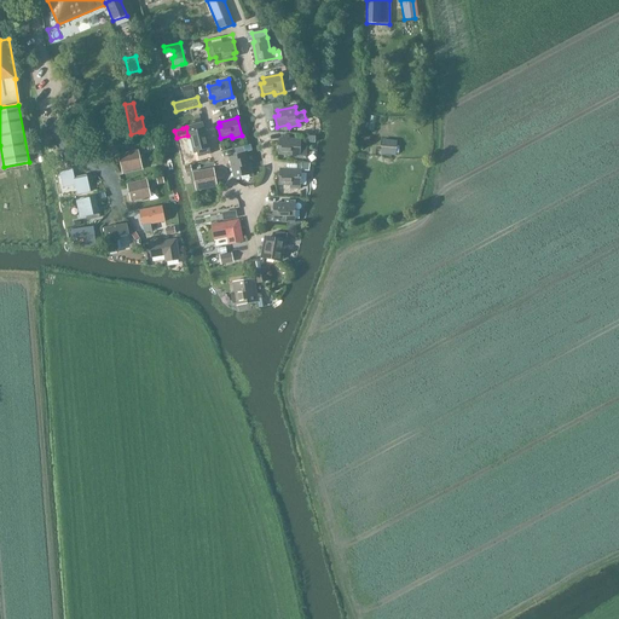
[(204,129),(189,134),(194,152),(196,152),(198,157),(210,155),(209,149),(208,145),(204,129)]
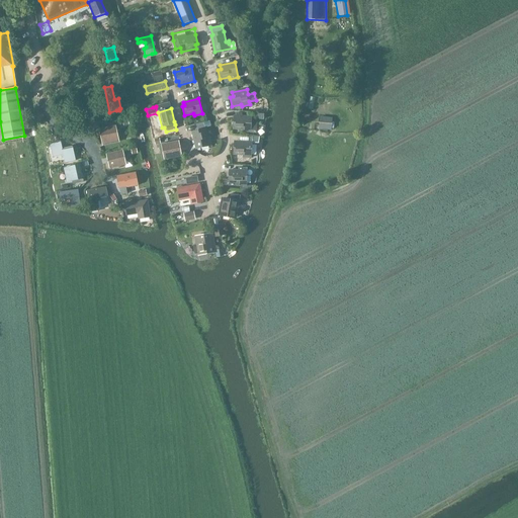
[(242,132),(251,133),(256,133),(257,122),(251,121),(252,116),(237,115),(236,119),(234,119),(233,128),(243,130),(242,132)]
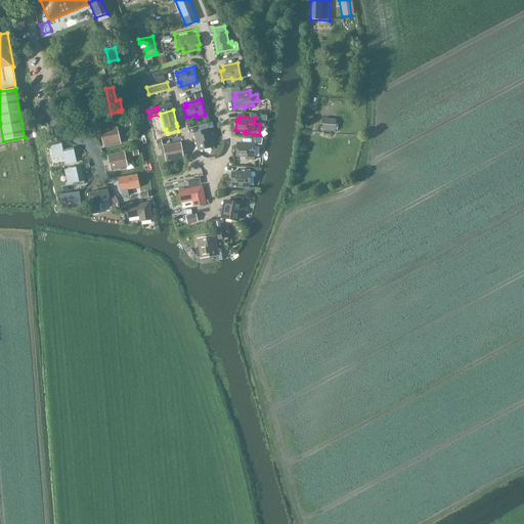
[(116,130),(101,133),(103,146),(121,142),(119,135),(117,136),(116,130)]
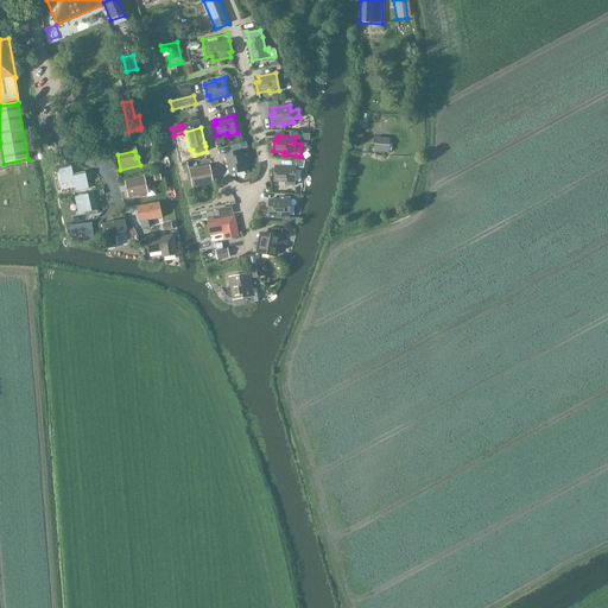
[(248,171),(246,162),(244,162),(241,151),(230,153),(230,157),(226,158),(230,175),(248,171)]
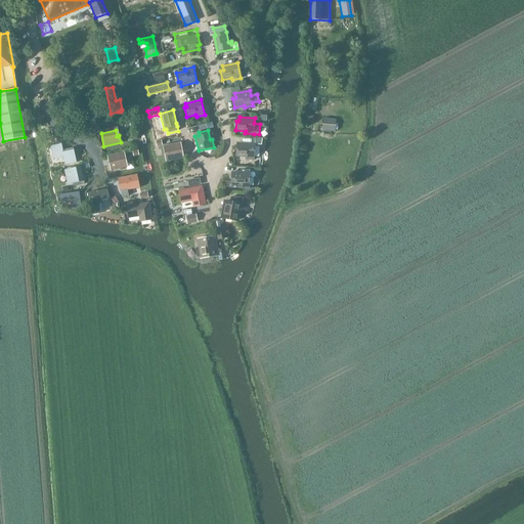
[(179,154),(182,153),(180,142),(164,145),(166,154),(167,154),(168,159),(180,157),(179,154)]
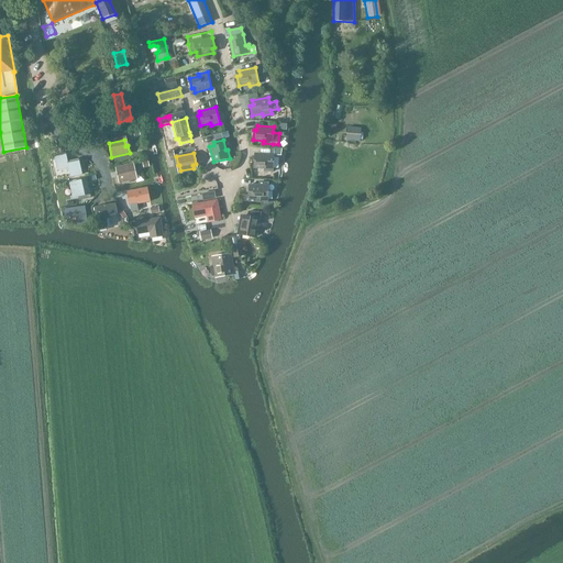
[(254,167),(264,168),(264,170),(273,172),(274,154),(273,154),(257,153),(257,157),(254,157),(254,167)]
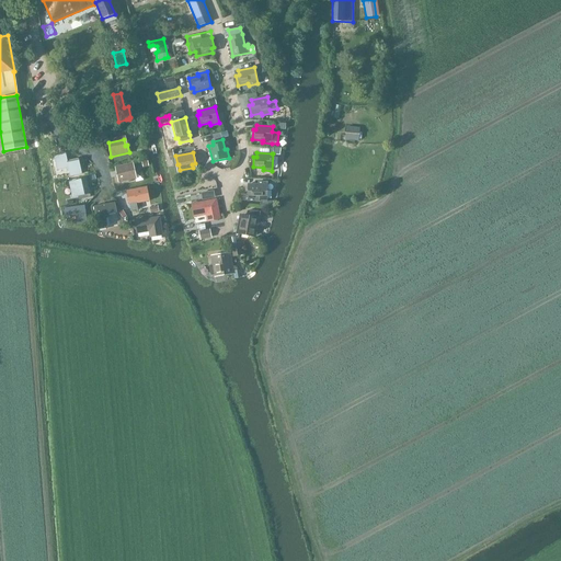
[(59,170),(70,168),(73,179),(79,176),(77,170),(78,169),(77,165),(80,164),(78,157),(57,163),(59,170)]
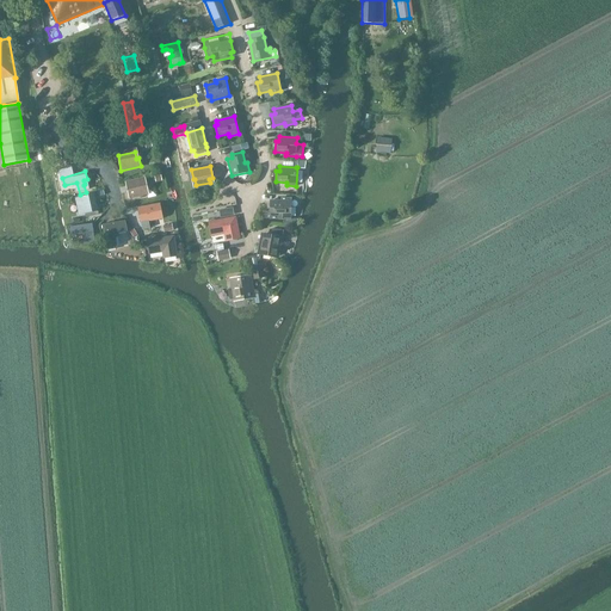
[(143,179),(127,183),(129,198),(149,195),(147,186),(144,186),(143,179)]
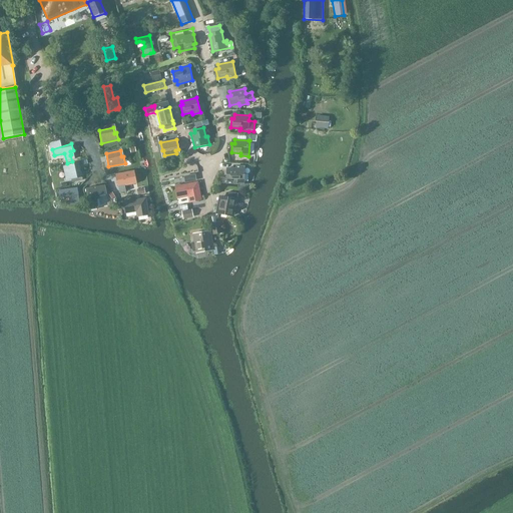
[(184,163),(192,160),(189,152),(181,154),(184,163)]
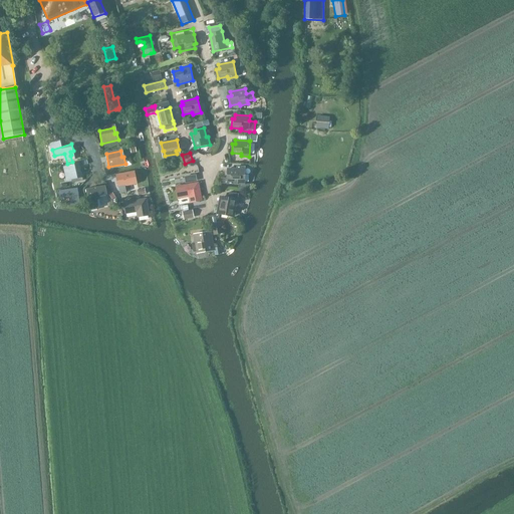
[(73,183),(80,181),(77,166),(61,169),(62,175),(71,173),(73,183)]
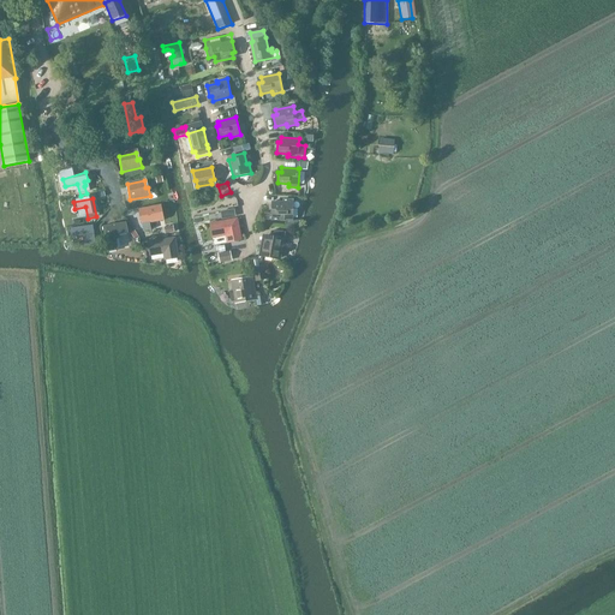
[(272,218),(272,220),(284,220),(293,220),(293,199),(284,199),(284,202),(275,202),(275,207),(272,207),(272,218)]
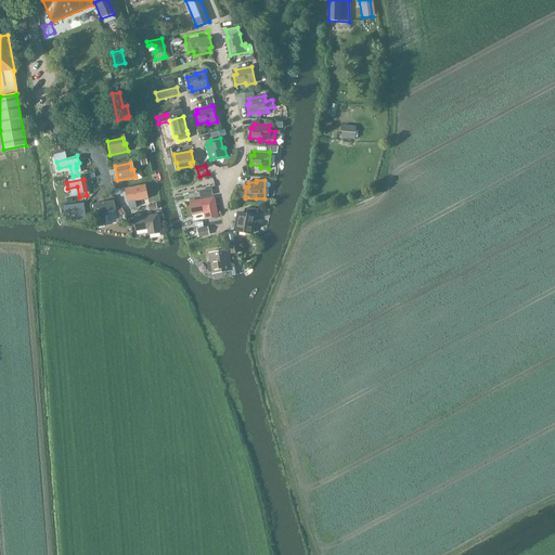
[(136,193),(143,192),(142,185),(128,189),(132,209),(139,208),(136,193)]
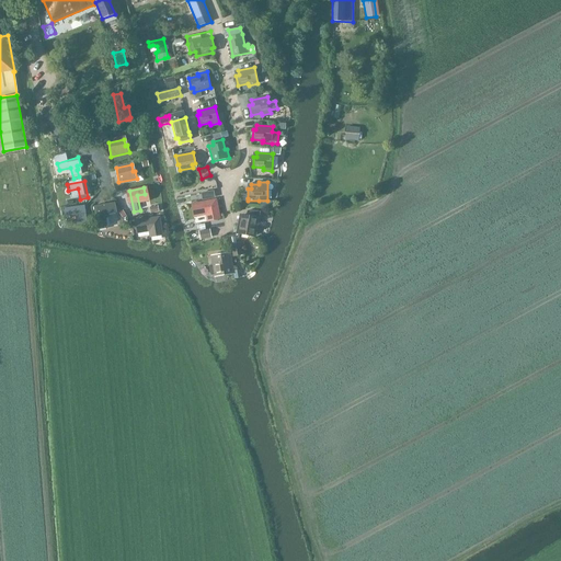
[(208,220),(219,218),(216,201),(193,205),(195,216),(207,214),(208,220)]
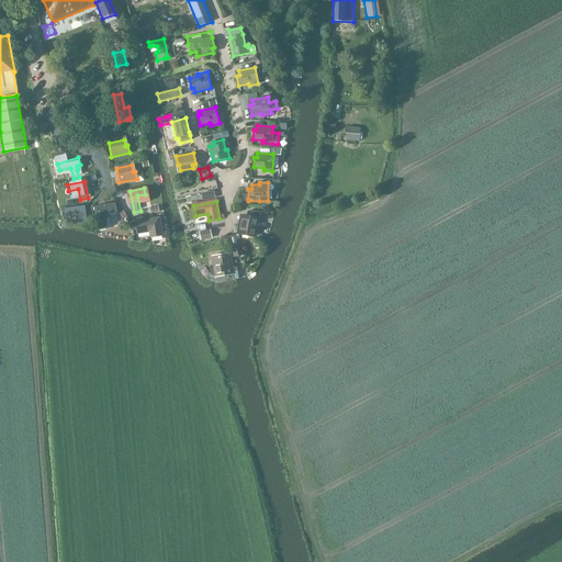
[(105,214),(116,213),(115,203),(96,206),(99,229),(108,227),(105,214)]
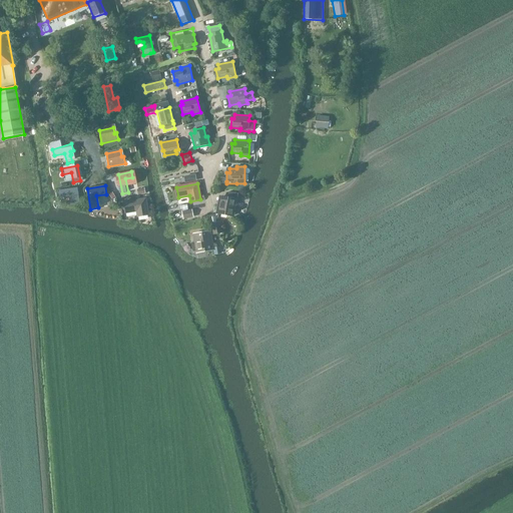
[(60,197),(79,194),(78,187),(59,190),(60,197)]
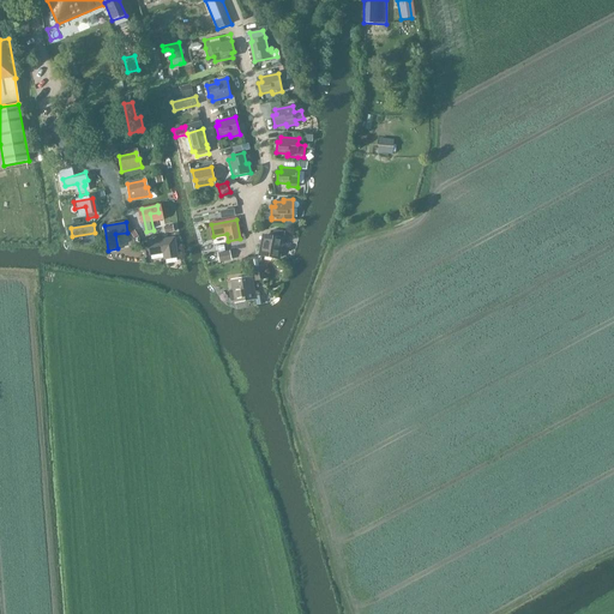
[(262,256),(277,258),(281,239),(284,239),(286,232),(274,229),(272,236),(265,235),(264,241),(260,244),(263,248),(262,256)]
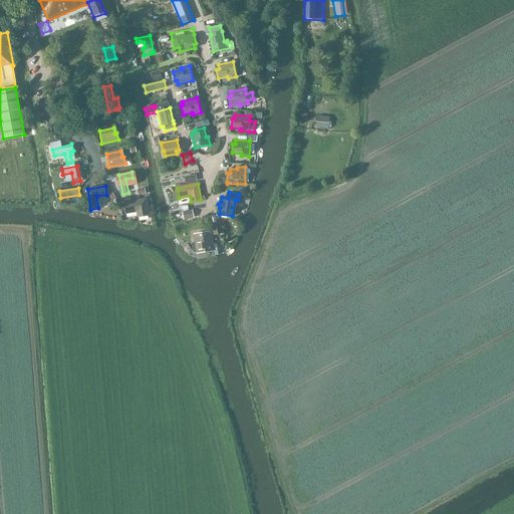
[(147,199),(119,203),(120,211),(124,211),(124,214),(137,212),(138,218),(150,216),(147,199)]
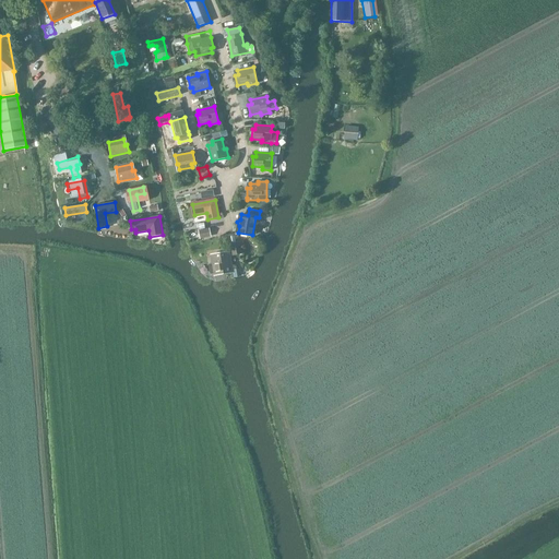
[(239,254),(237,244),(230,245),(233,256),(239,254)]
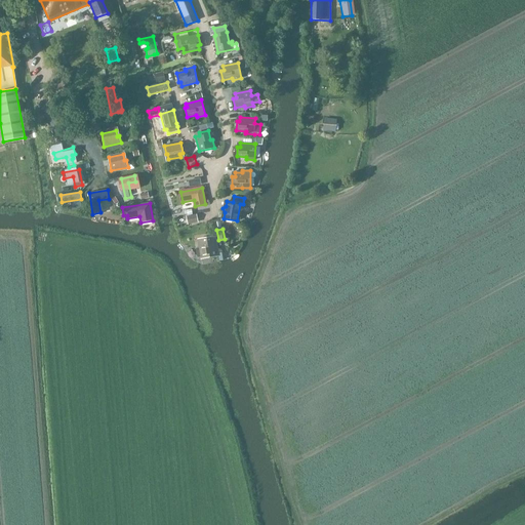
[(212,237),(200,239),(198,240),(199,248),(196,248),(197,258),(200,257),(201,259),(215,257),(212,237)]
